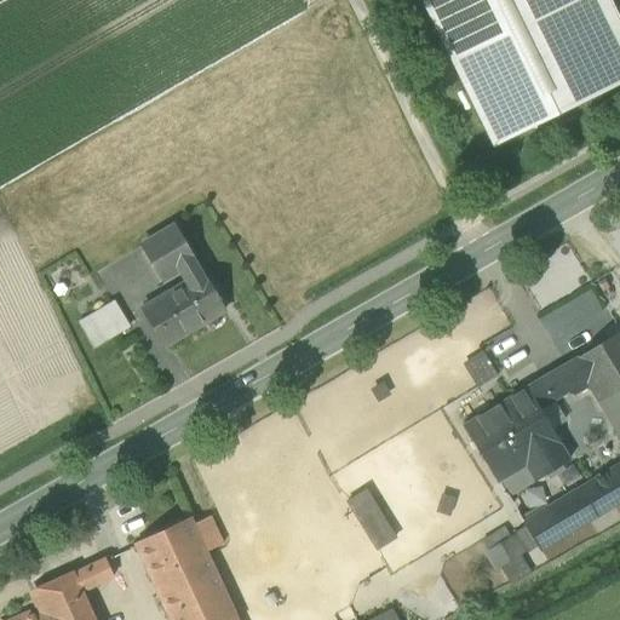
[(420,0),(493,148),(619,85),(619,76),(583,0),(420,0)]
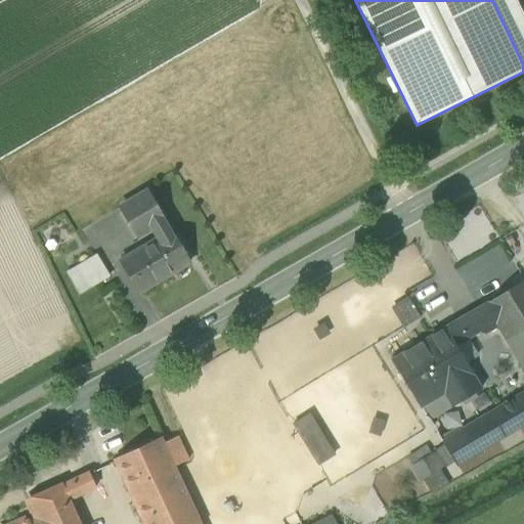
[(523,17),(515,0),(492,0),(523,64),(523,17)]
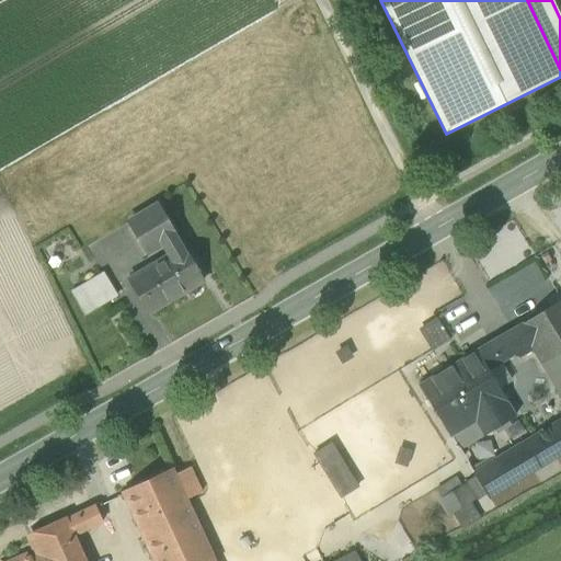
[(168,256),(181,249),(159,210),(130,227),(147,255),(162,247),(168,256)]
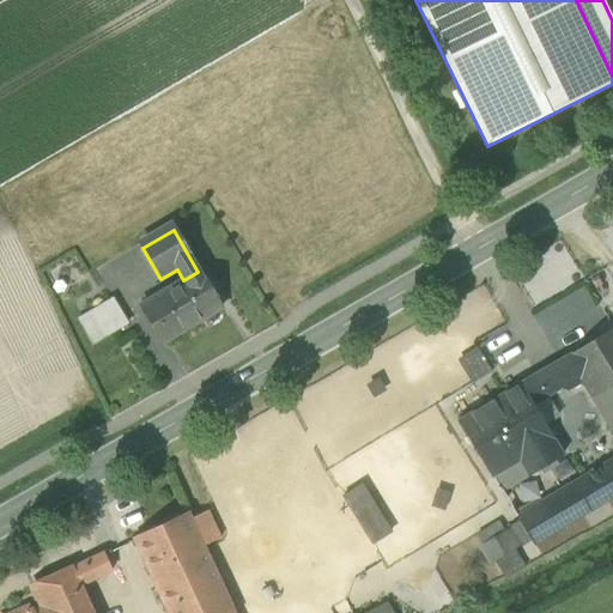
[(183,280),(140,307),(162,344),(222,308),(200,271),(198,272),(183,280)]
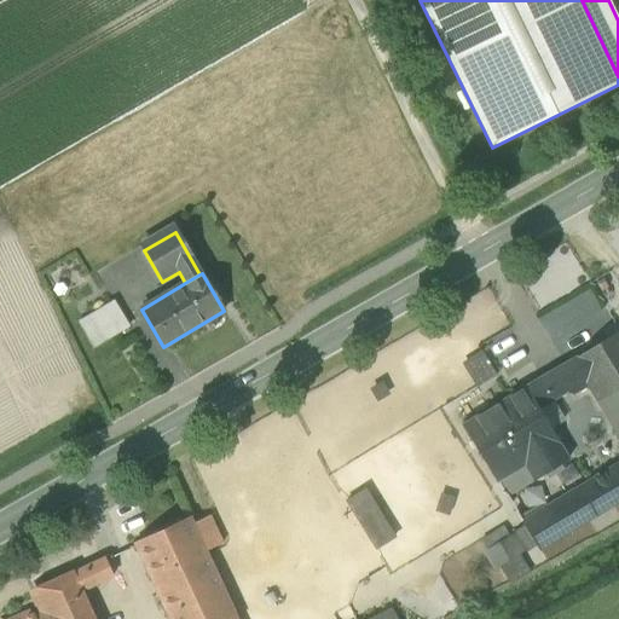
[(111,302),(88,317),(104,342),(127,328),(111,302)]
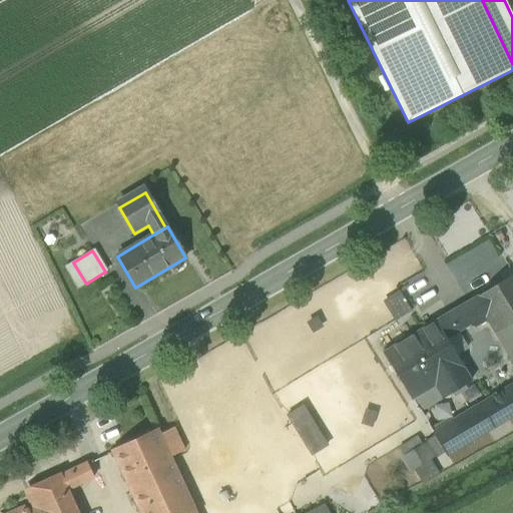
[(86,284),(73,263),(65,267),(77,288),(86,284)]
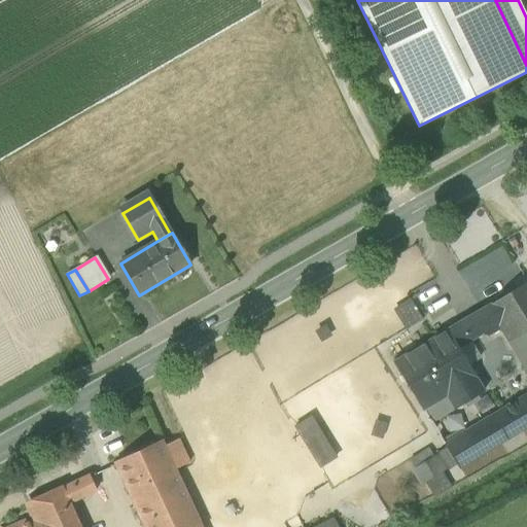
[(526,283),(490,305),(503,325),(526,365),(526,283)]
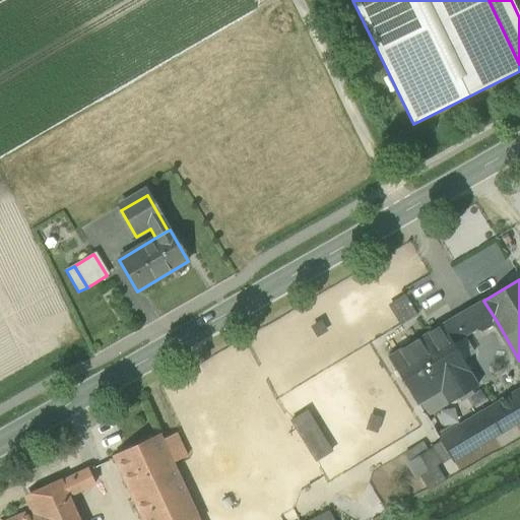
[(388,304),(399,323),(417,313),(406,293),(388,304)]
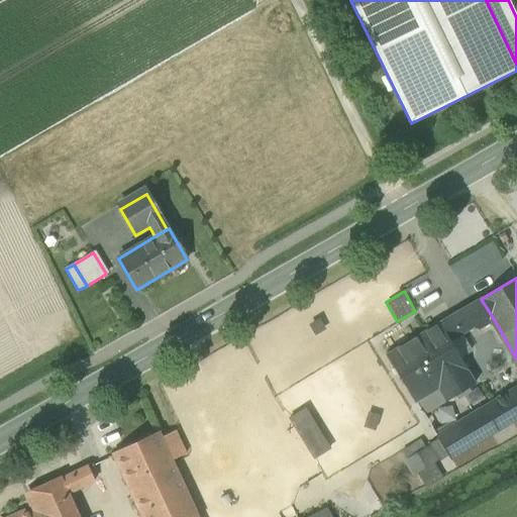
[(481,299),(466,308),(476,324),(479,328),(494,319),(481,299)]
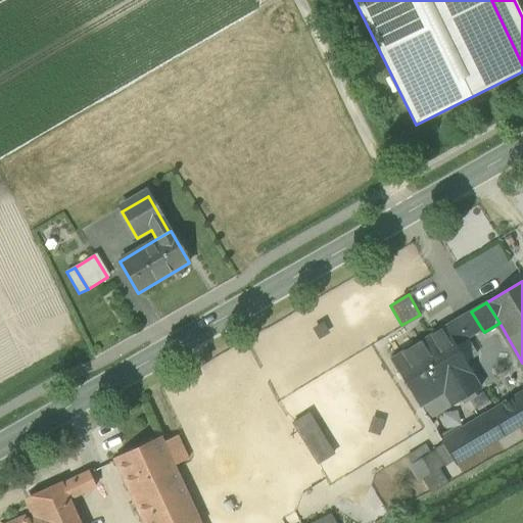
[(471,312),(458,320),(468,336),(481,328),(471,312)]
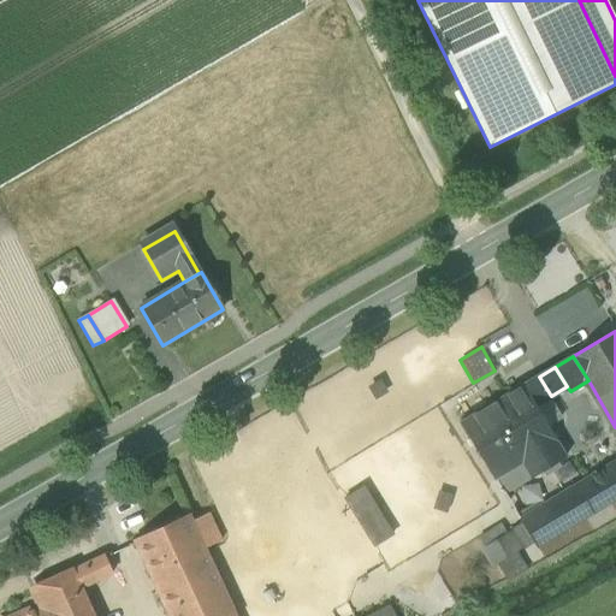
[(456,406),(463,419),(507,396),(495,373),(469,386),(475,396),(456,406)]
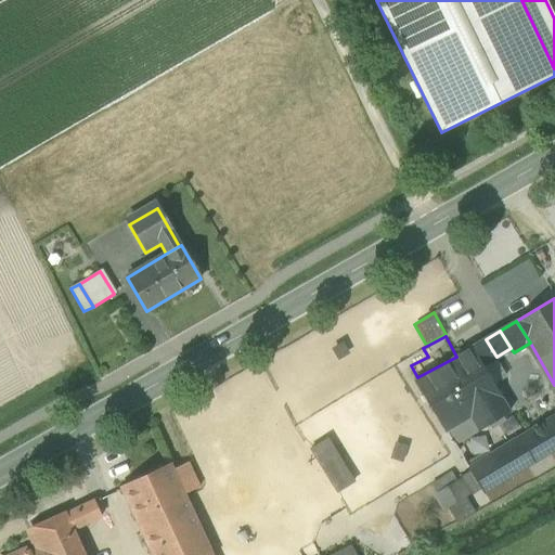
[(481,365),(497,357),(486,339),(470,348),(479,362),(448,382),(469,417),(478,431),(510,412),(481,365)]
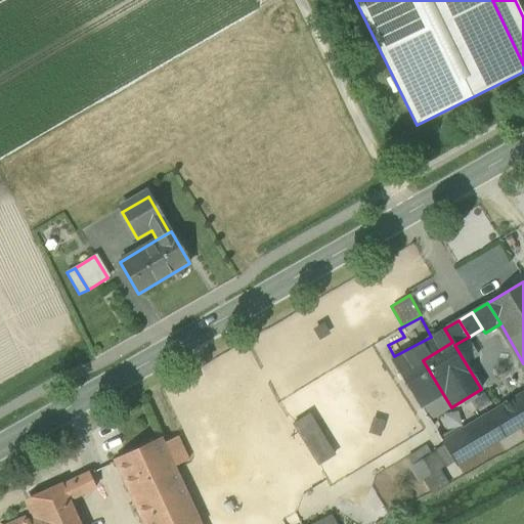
[(444,329),(391,360),(421,408),(443,394),(423,360),(452,342),(444,329)]
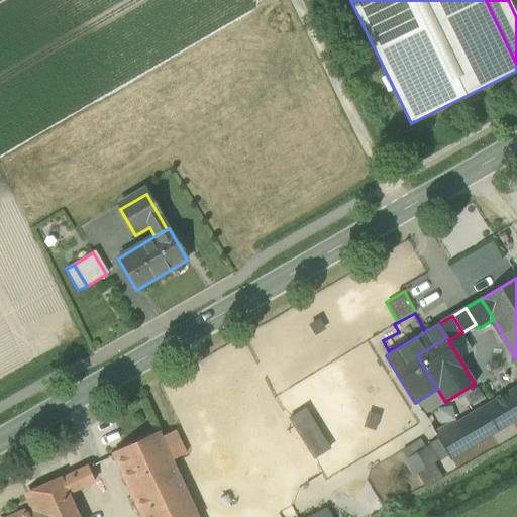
[(359,379),(366,375),(360,367),(345,376),(351,385),(359,379)]
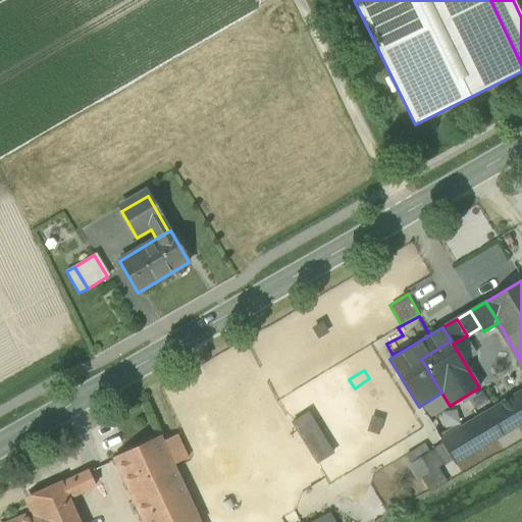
[(363,382),(355,388),(365,405),(373,400),(363,382)]
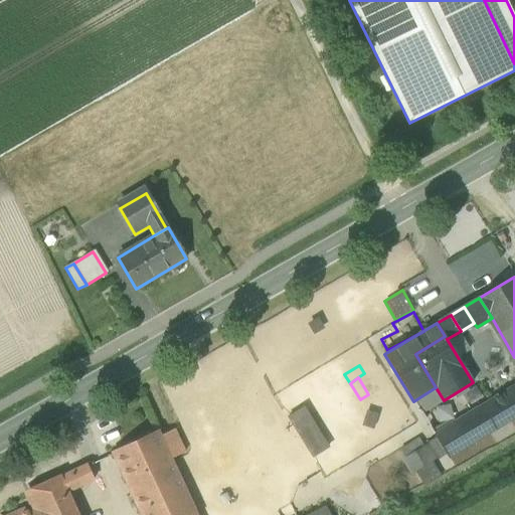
[(421,414),(444,400),(436,387),(413,401),(421,414)]
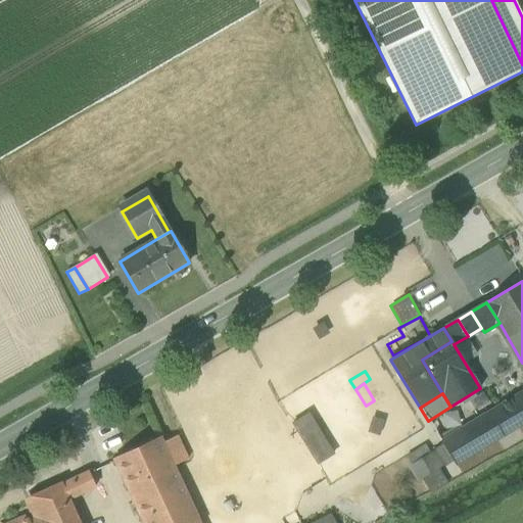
[(455,465),(522,424),(522,393),(441,443),(455,465)]
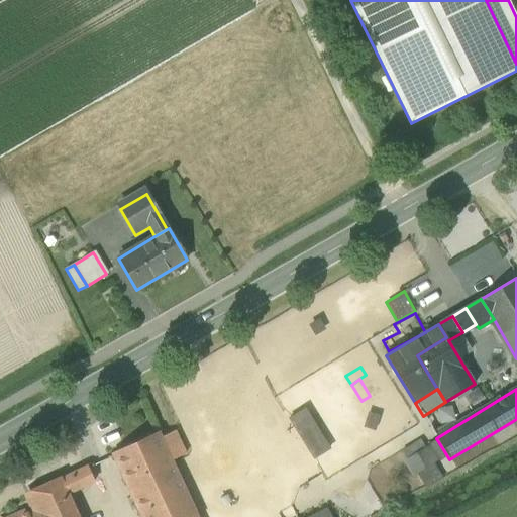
[(370,396),(362,401),(371,415),(379,411),(370,396)]
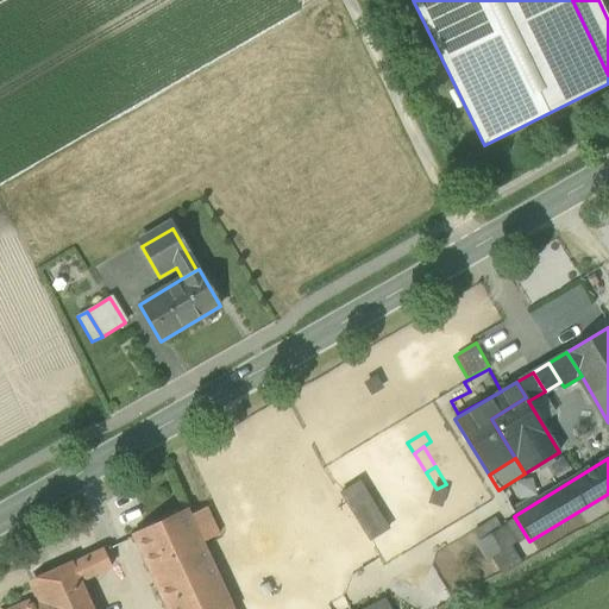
[(364,477),(340,490),(366,541),(390,528),(364,477)]
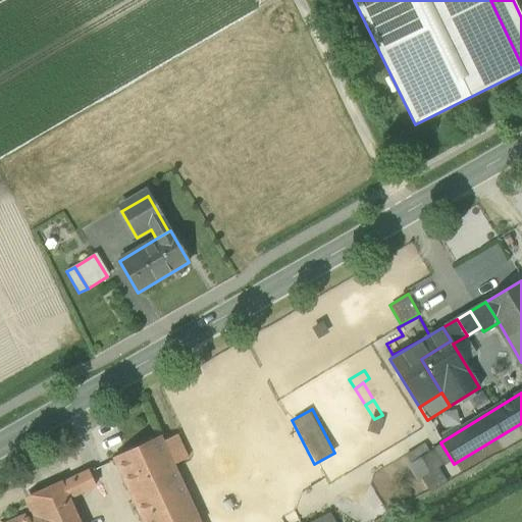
[(176,435),(162,442),(173,466),(188,459),(176,435)]
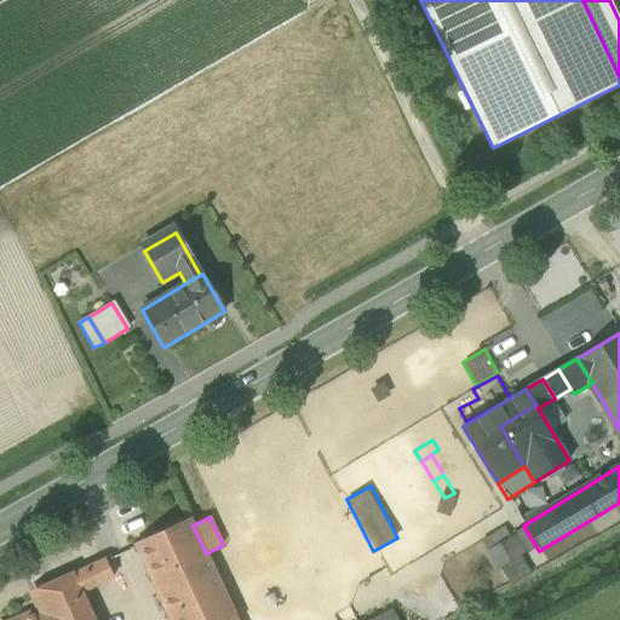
[(136,546),(153,583),(207,556),(206,554),(193,526),(190,520),(136,546)]
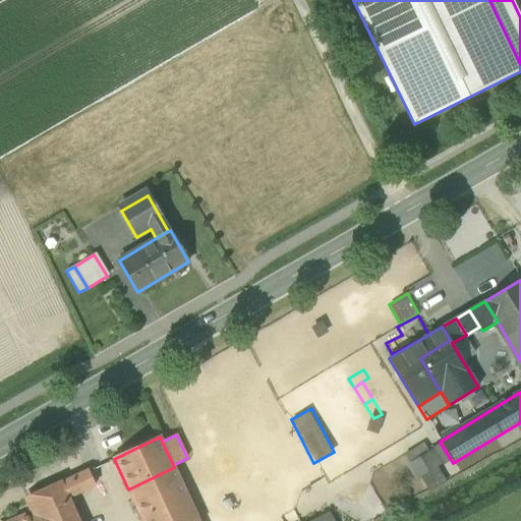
[(430,452),(409,464),(417,477),(439,465),(430,452)]
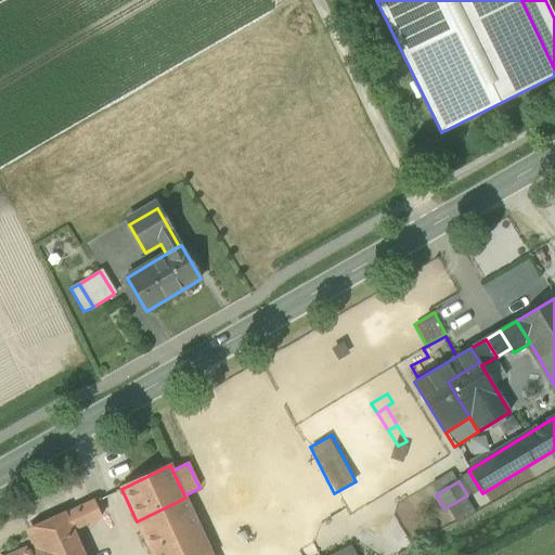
[(211,554),(185,498),(137,521),(153,554),(211,554)]
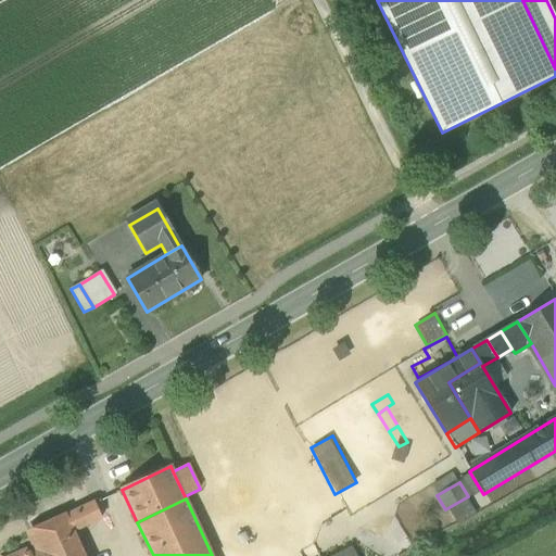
[(93,502),(63,516),(71,532),(101,518),(93,502)]
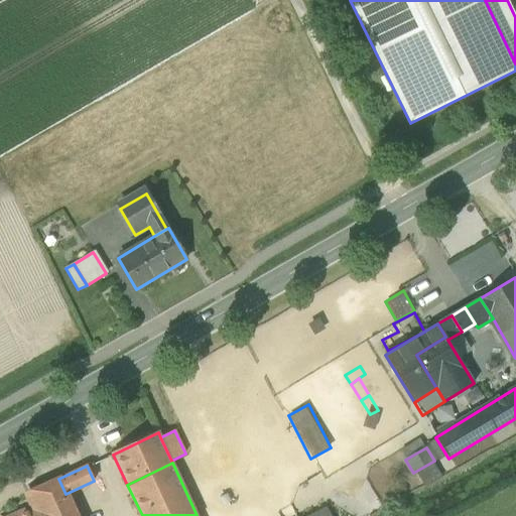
[(76,515),(66,494),(58,479),(26,494),(33,508),(36,515),(76,515)]
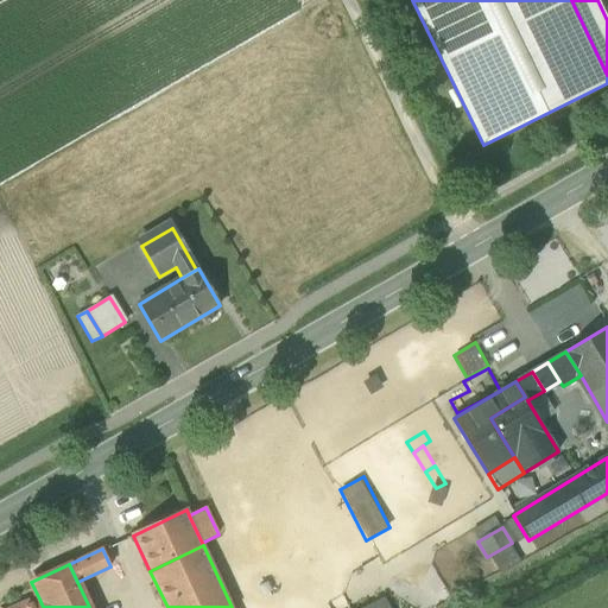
[(441,596),(448,591),(431,568),(424,574),(441,596)]
